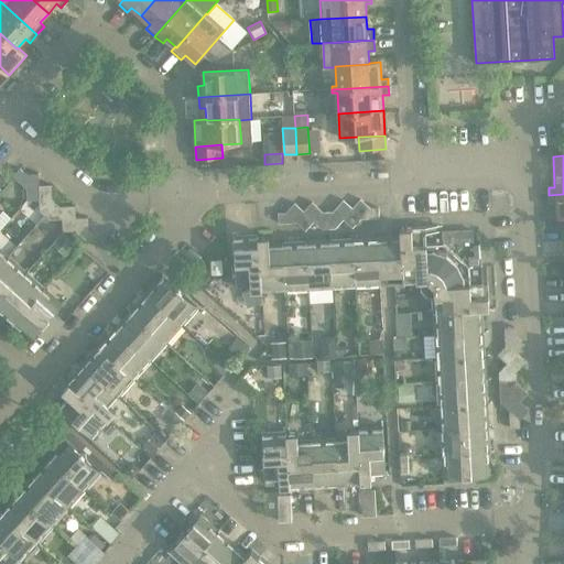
[(26,188),(25,174),(20,169),(13,176),(26,188)]
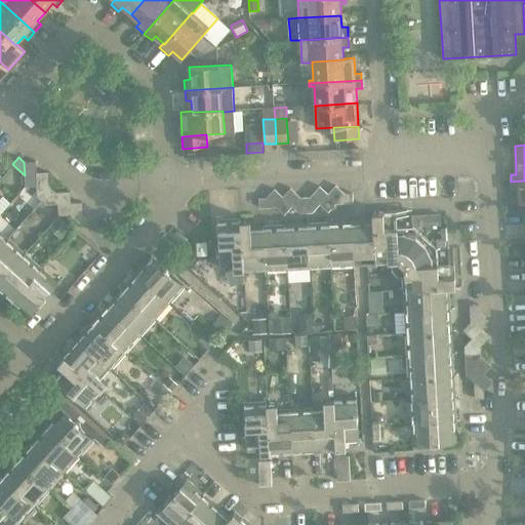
[(36,162),(24,162),(25,175),(26,187),(37,186),(36,172),(36,162)]
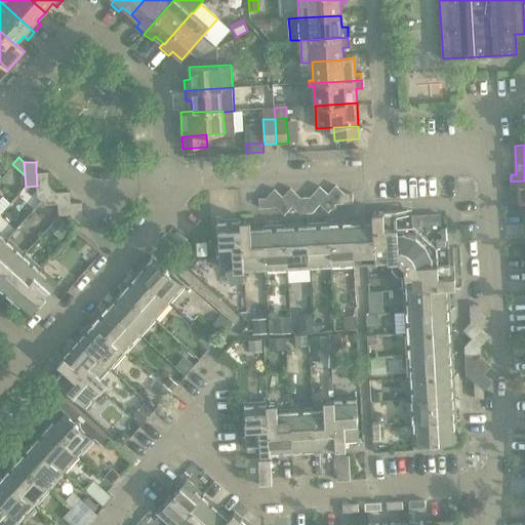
[(48,172),(36,172),(37,186),(37,197),(42,201),(52,189),(48,186),(48,172)]
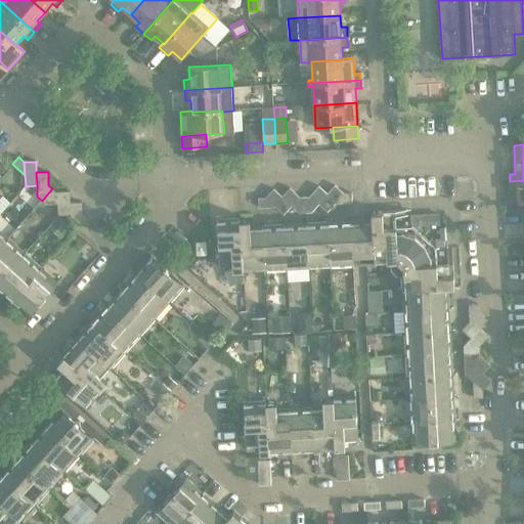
[(523,180),(510,181),(511,188),(516,188),(517,204),(523,203),(523,180)]
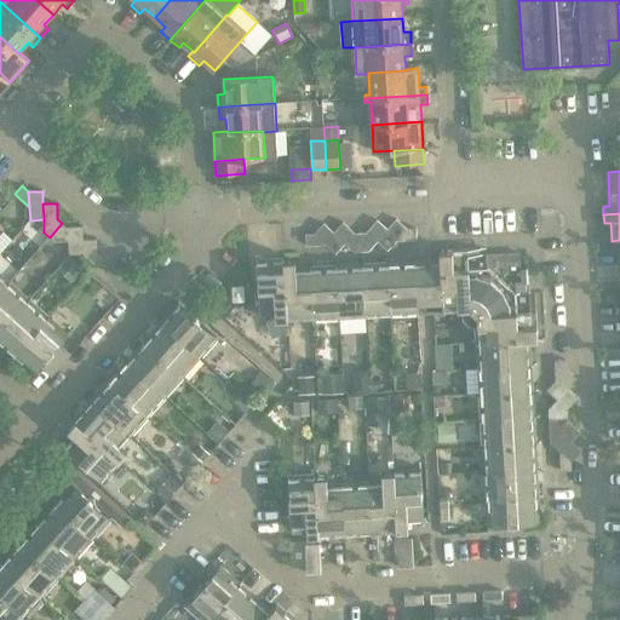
[(388,229),(378,241),(388,250),(397,241),(396,241),(407,229),(396,219),(388,229)]
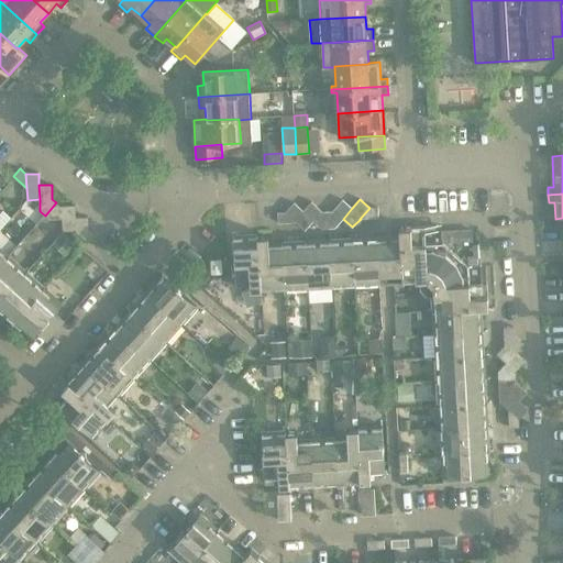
[(332,211),(328,212),(329,229),(335,228),(343,219),(352,208),(343,200),(332,211)]
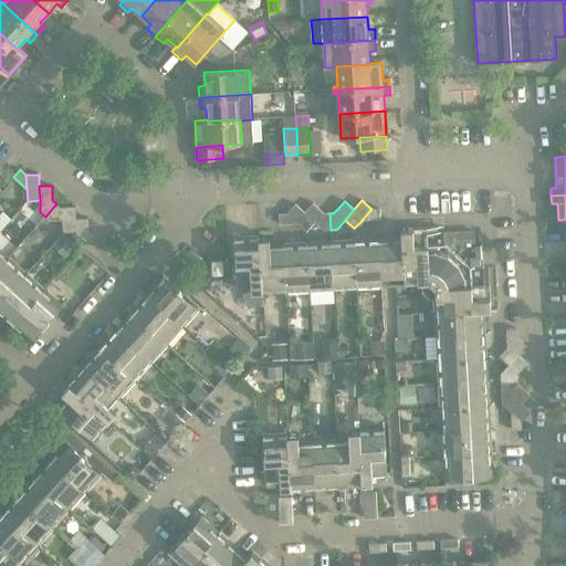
[(56,203),(45,217),(50,221),(63,220),(76,220),(76,219),(75,207),(60,208),(56,203)]
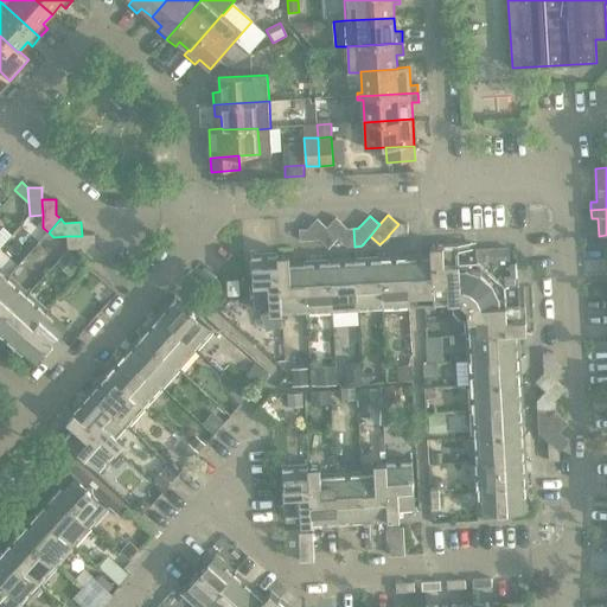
[(336,218),(327,228),(338,238),(347,247),(355,247),(353,229),(347,229),(336,218)]
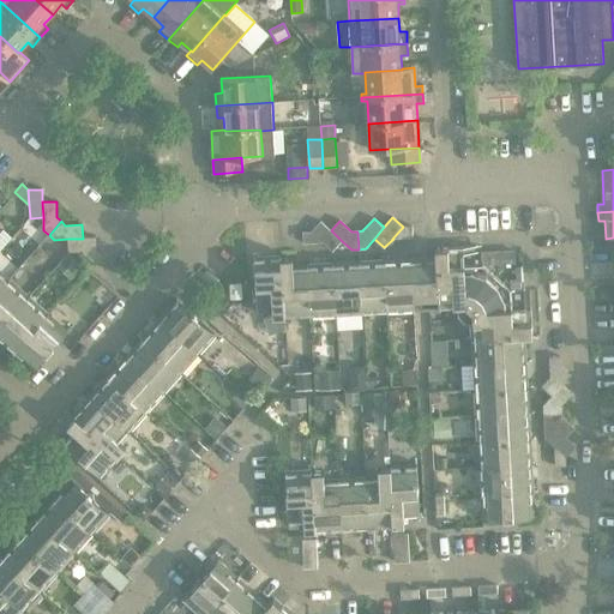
[(321,222),(312,232),(324,242),(323,242),(332,251),(342,241),(331,230),(321,222)]
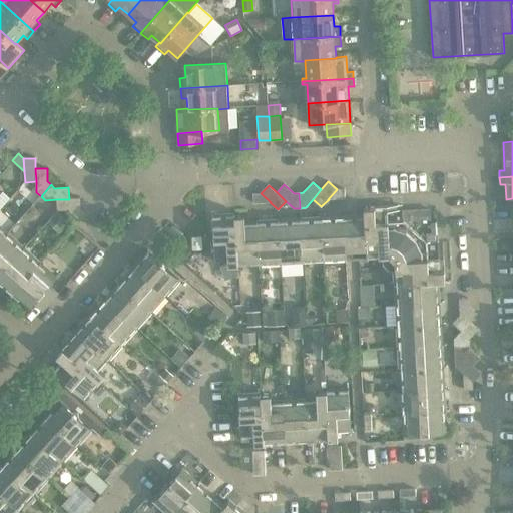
[(328,199),(329,199),(345,198),(345,189),(337,189),(328,199)]
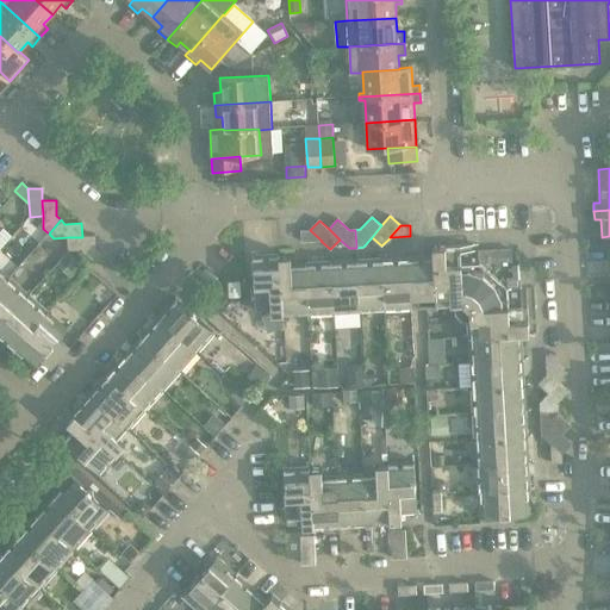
[(322,241),(310,230),(300,231),(302,242),(321,241),(322,241)]
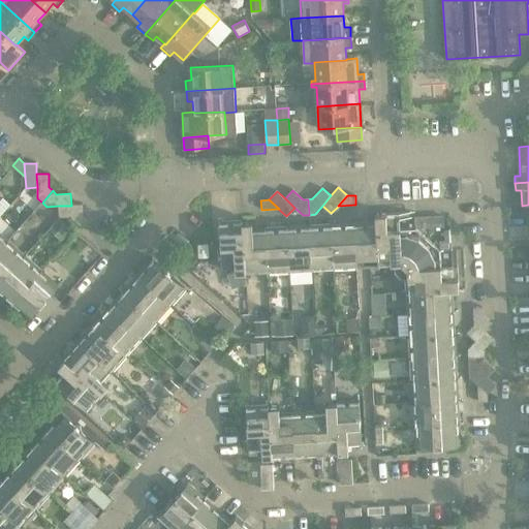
[(59,206),(59,218),(70,217),(69,216),(84,216),(83,205),(71,205),(71,206),(59,206)]
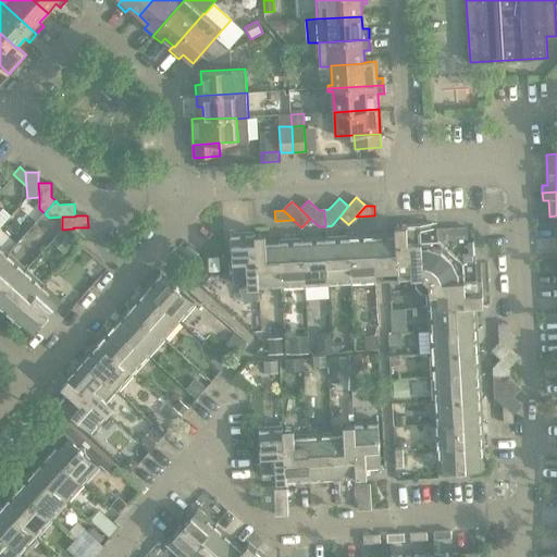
[(395,226),(396,235),(399,279),(422,277),(420,242),(419,224),(395,226)]
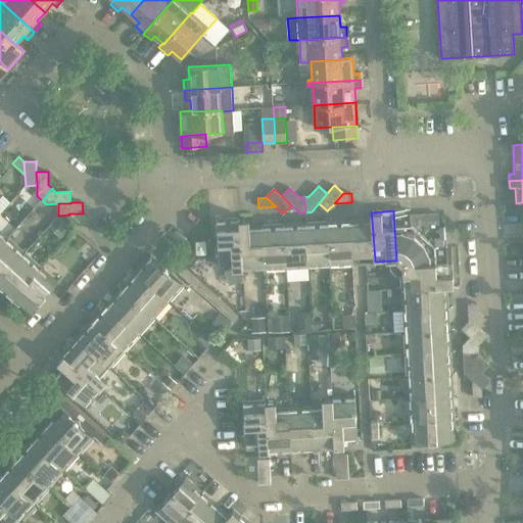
[(68,214),(69,215),(82,226),(88,219),(83,214),(68,214)]
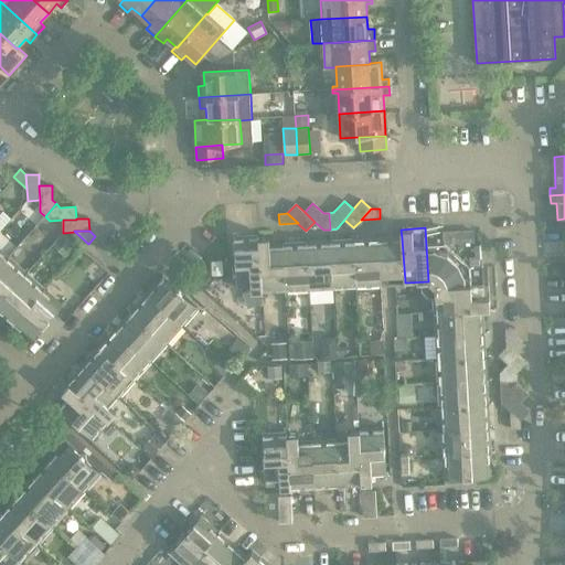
[(473,231),(444,232),(444,233),(445,244),(475,243),(473,231)]
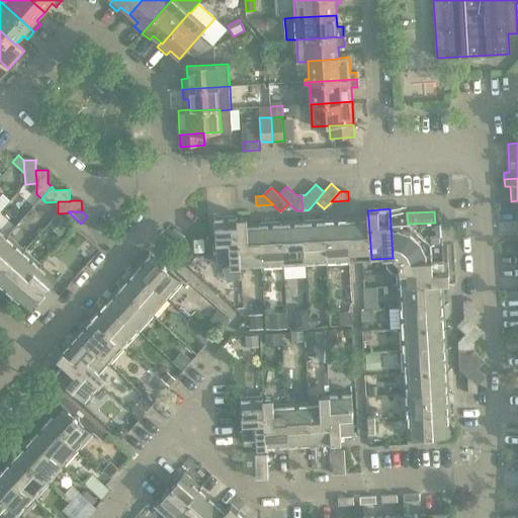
[(216,219),(216,212),(214,212),(218,265),(219,265),(218,259),(230,259),(231,266),(225,267),(228,278),(227,279),(227,280),(239,276),(240,279),(241,279),(240,266),(238,218),(216,219)]
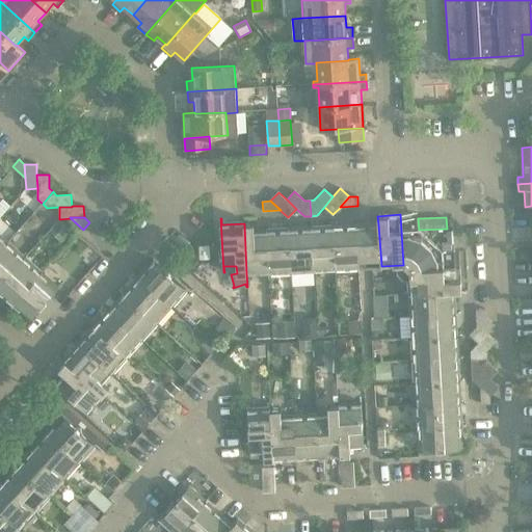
[(355,227),(335,228),(337,269),(358,267),(358,273),(360,273),(360,267),(356,225),(356,219),(355,219),(355,227)]
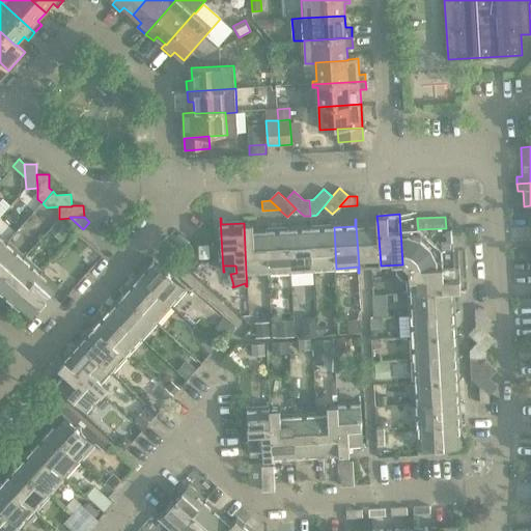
[(61,220),(51,231),(65,244),(75,232),(61,220)]
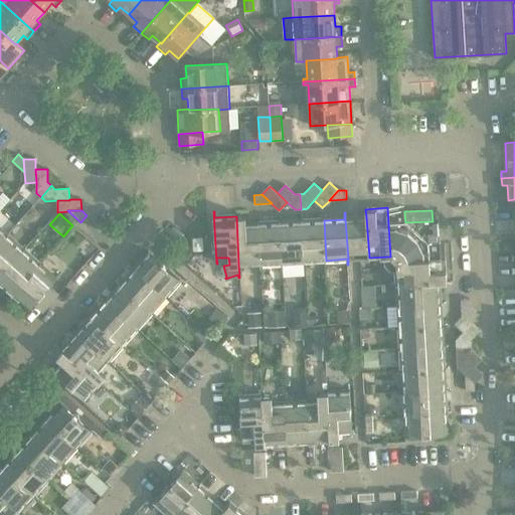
[(245,216),(236,216),(238,265),(261,264),(259,223),(246,224),(245,216)]
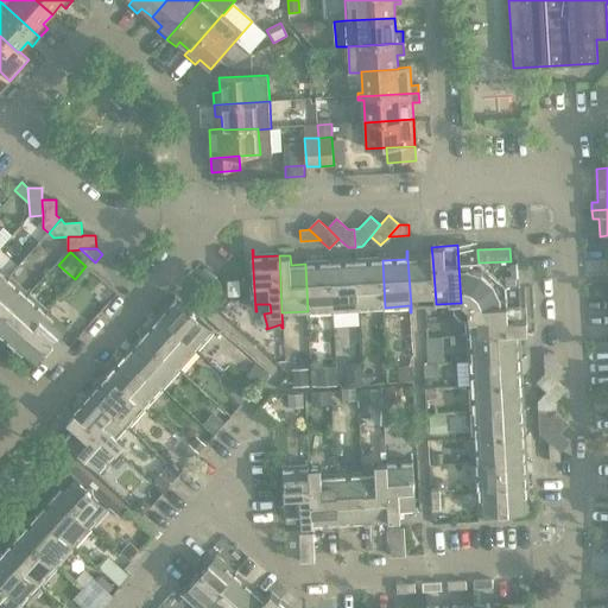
[(432,257),(424,258),(407,258),(411,305),(424,305),(436,304),(432,257)]
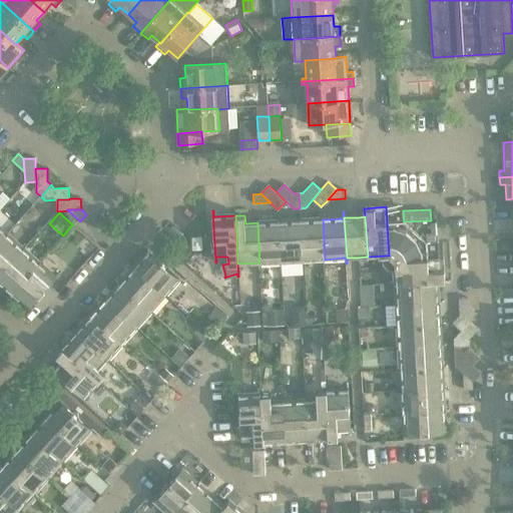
[(323,219),(301,220),(303,261),(325,260),(323,219)]
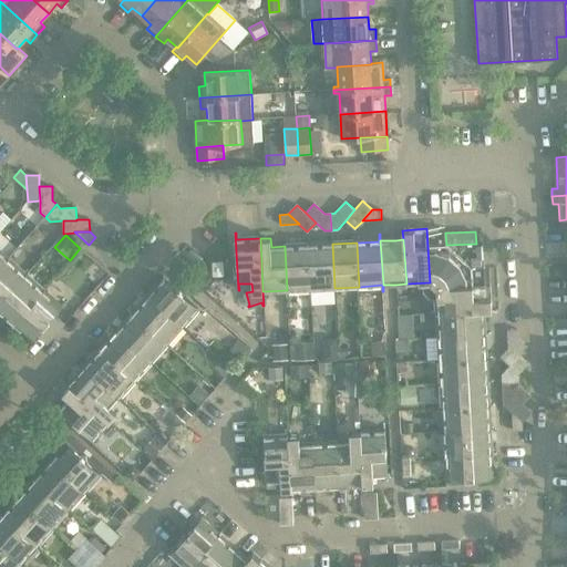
[(332,244),(308,245),(310,289),(334,288),(332,244)]
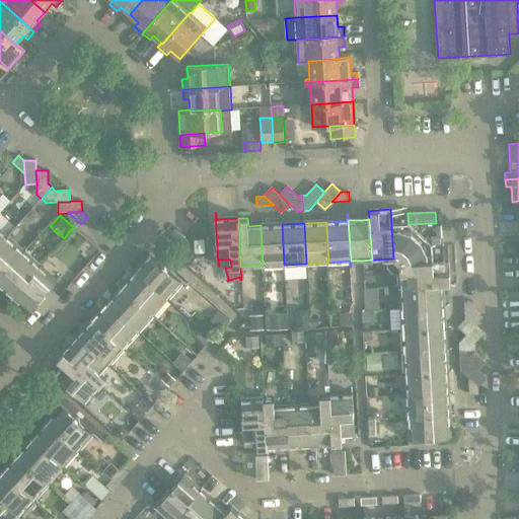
[(282,224),(261,225),(263,266),(284,265),(282,224)]
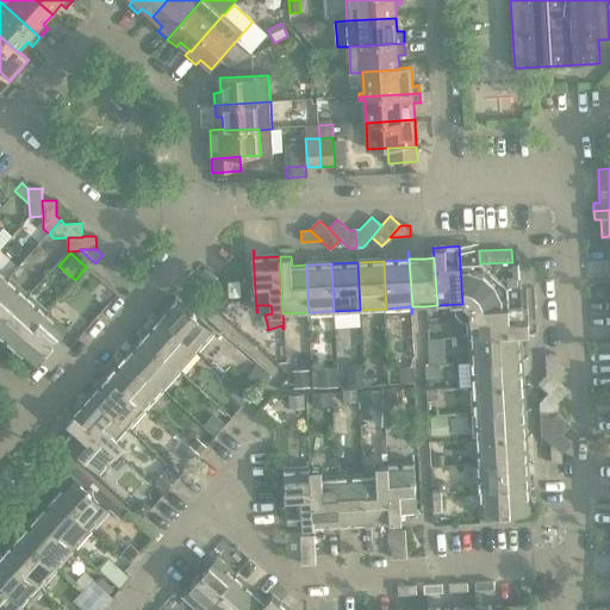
[(460,265),(462,304),(470,311),(471,311),(509,309),(508,290),(508,288),(480,263),(460,265)]
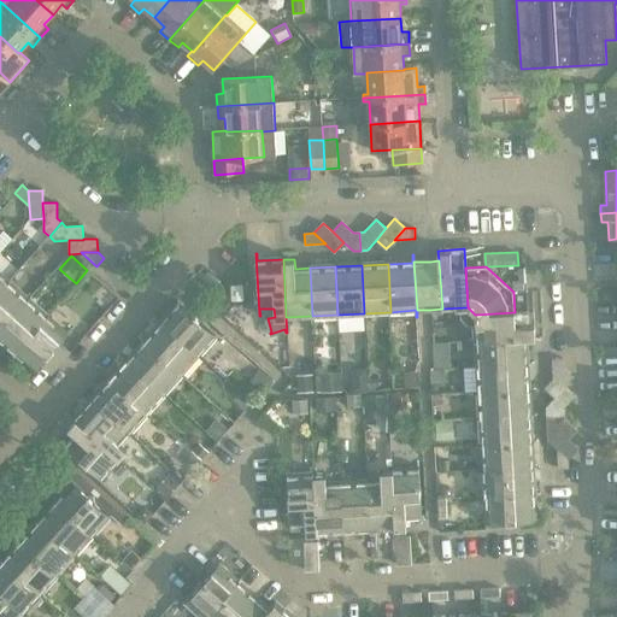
[(9,282),(0,291),(0,330),(28,299),(9,282)]
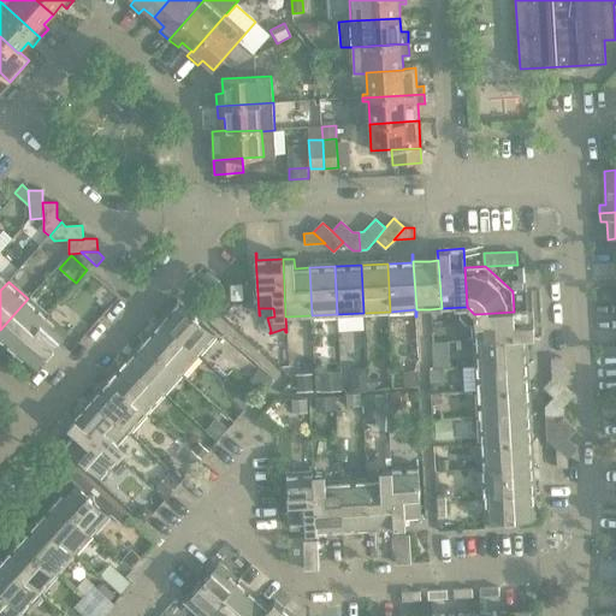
[(526,282),(511,283),(513,291),(513,292),(526,291),(526,282)]
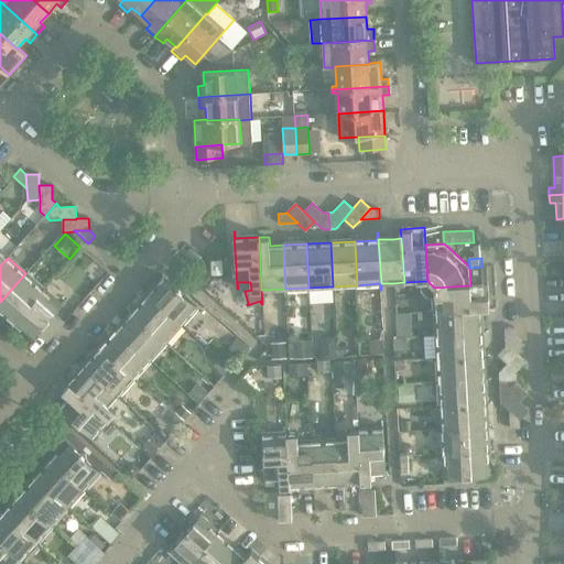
[(221,261),(212,261),(213,274),(221,273),(221,261)]
